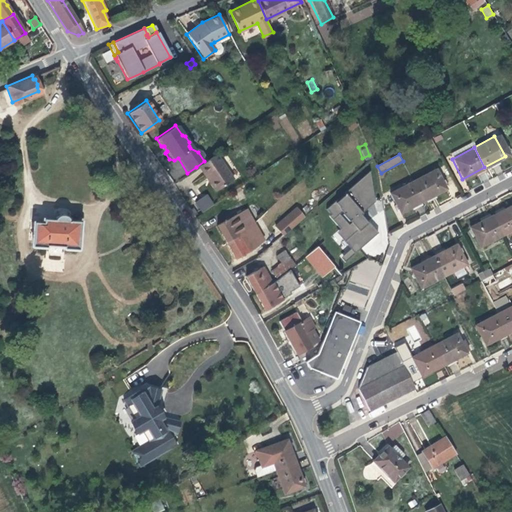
[(213,155),(204,161),(196,167),(212,192),(230,180),(213,155)]
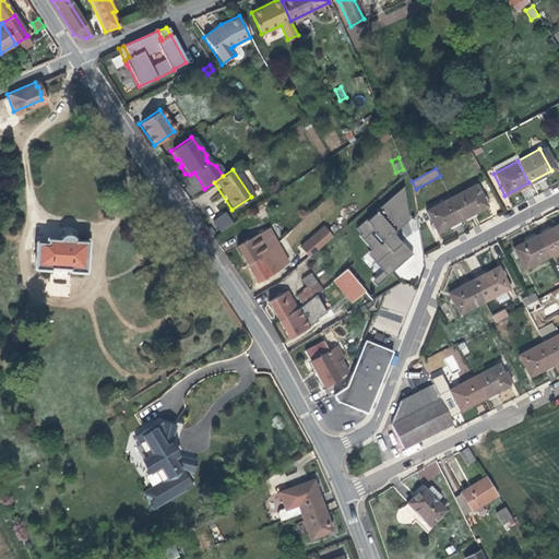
[(449,198),(461,221),(484,206),(472,185),(449,198)]
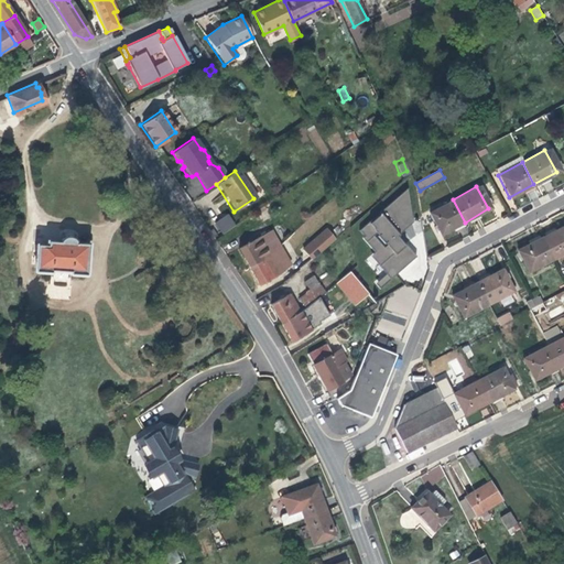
[(382,243),(411,220),(405,190),(377,214),(378,216),(370,223),(369,220),(356,231),(361,238),(364,236),(367,240),(372,236),(376,232),(378,235),(376,237),(382,243)]
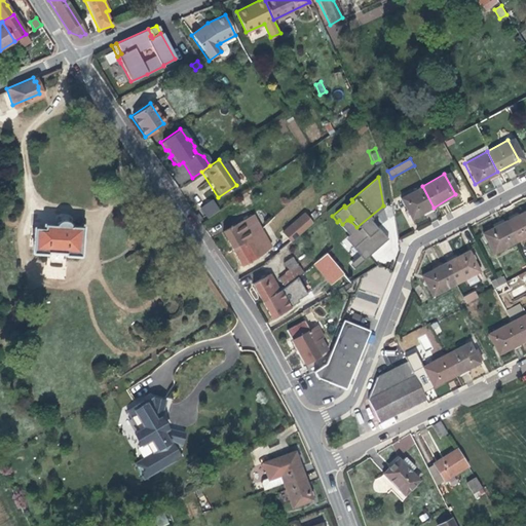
[(412,219),(434,208),(422,186),(400,198),(412,219)]
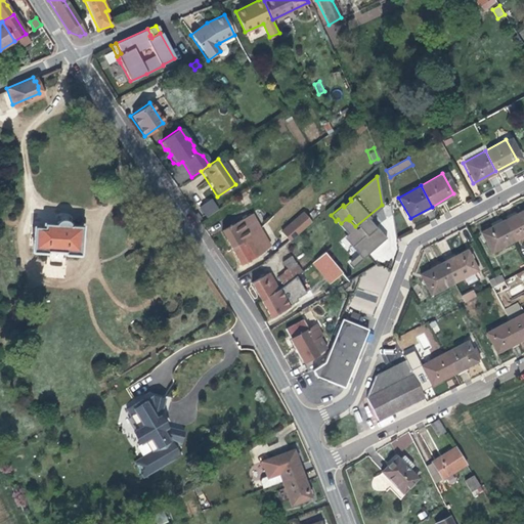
[(244,193),(242,190),(234,195),(236,199),(244,193)]
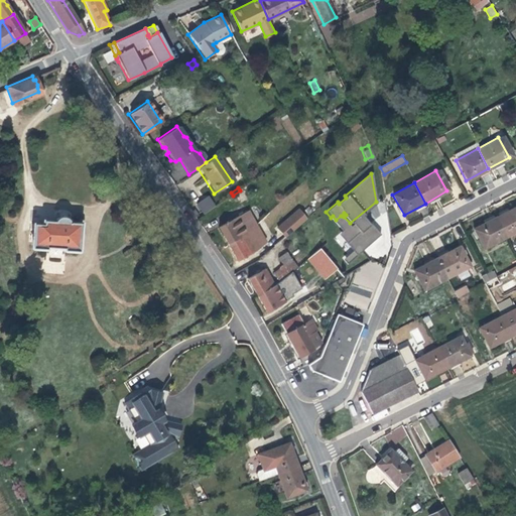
[(206,197),(195,205),(201,214),(212,206),(206,197)]
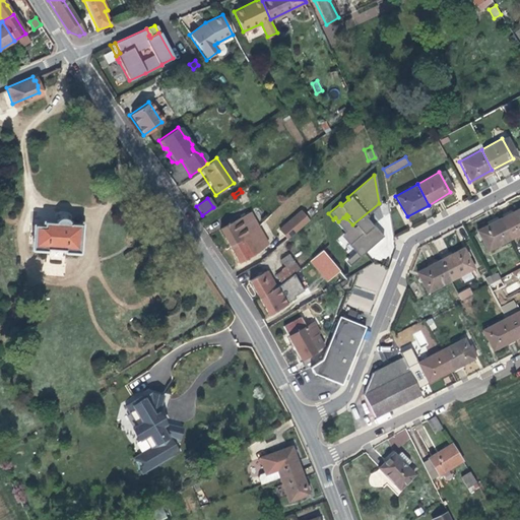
[(379,206),(379,203),(352,224),(352,225),(354,223),(355,225),(352,229),(345,235),(343,237),(355,252),(359,255),(380,236),(365,218),(366,217),(379,206)]
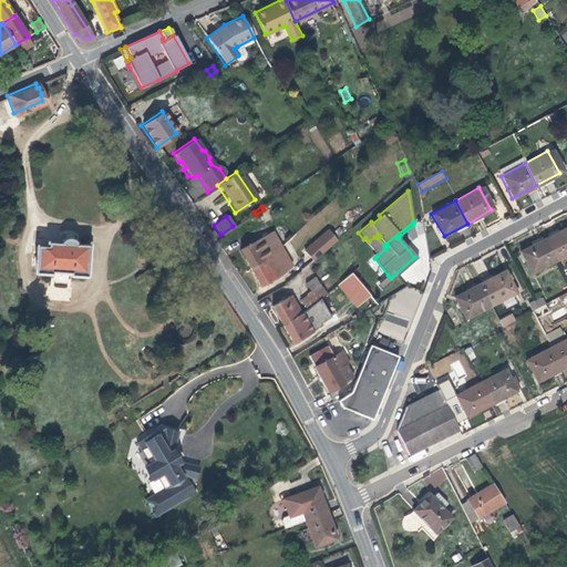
[(566,225),(545,237),(557,260),(566,255),(566,225)]
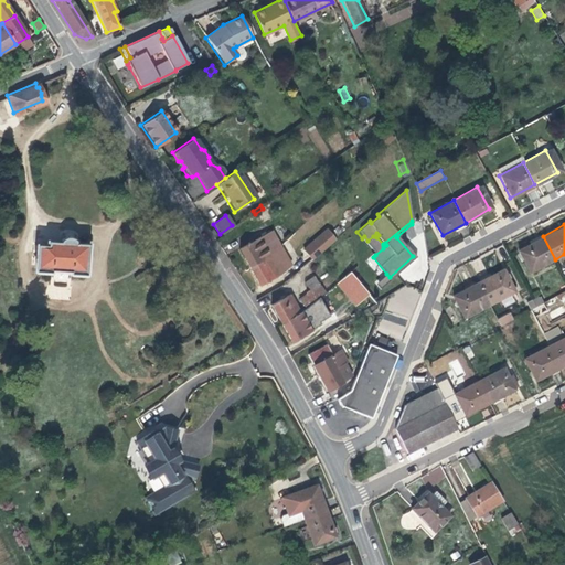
[(301,249),(310,259),(333,238),(324,228),(301,249)]
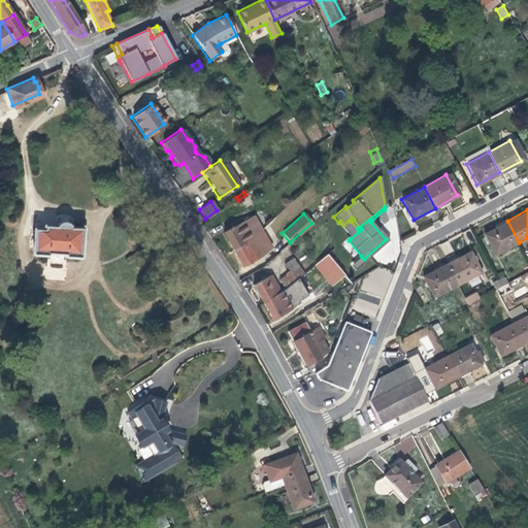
[(223,231),(232,249),(242,267),(260,257),(270,248),(260,229),(253,215),(223,231)]
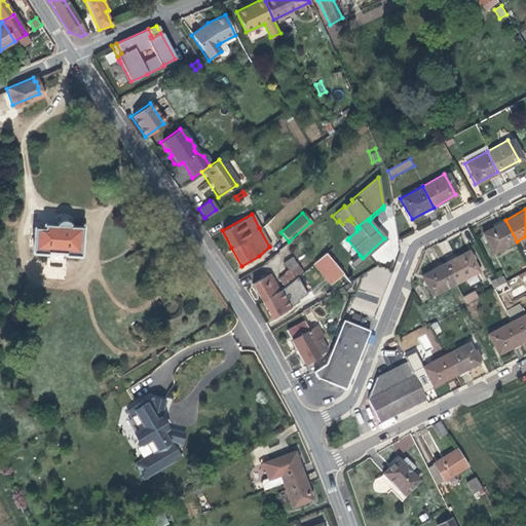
[(337,222),(347,234),(354,228),(347,220),(342,224),(339,220),(337,222)]
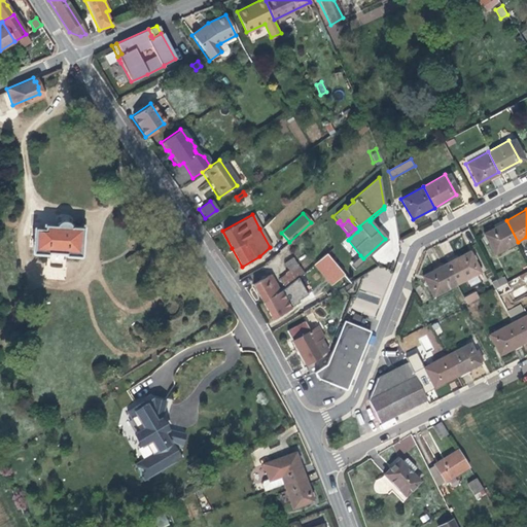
[(388,241),(371,220),(370,221),(385,239),(363,258),(360,255),(348,266),(353,271),(354,270),(351,266),(358,259),(361,264),(388,241)]
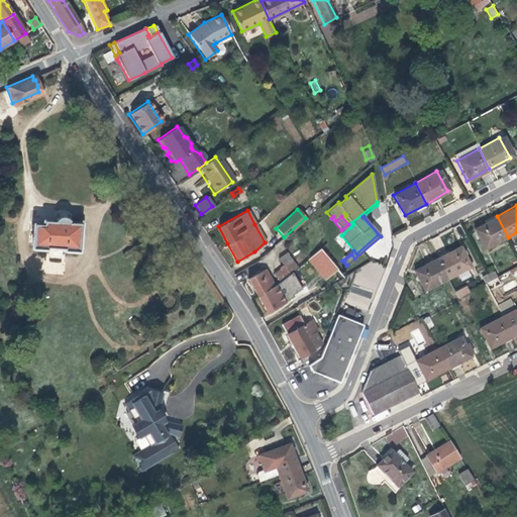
[(508,237),(497,216),(475,228),(486,249),(508,237)]
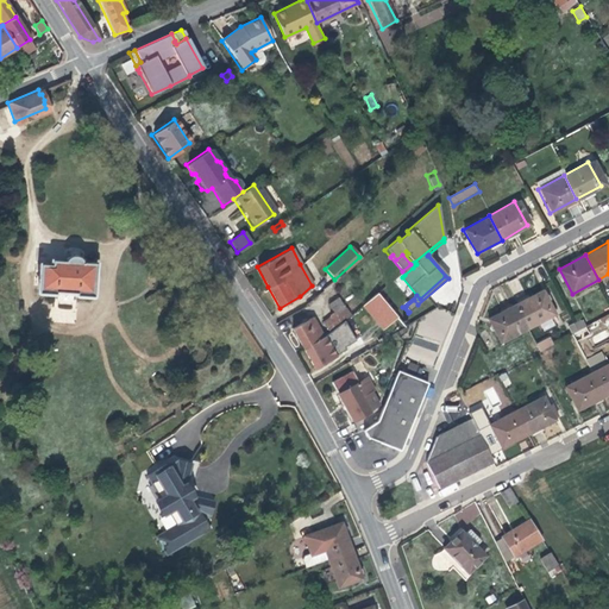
[(73,309),(74,296),(89,297),(90,296),(94,264),(81,263),(80,261),(76,257),(73,256),(67,257),(64,258),(62,262),(48,261),(48,265),(33,265),(33,275),(37,276),(36,292),(37,294),(54,295),(52,308),(57,308),(57,306),(69,306),(69,308),(73,309)]
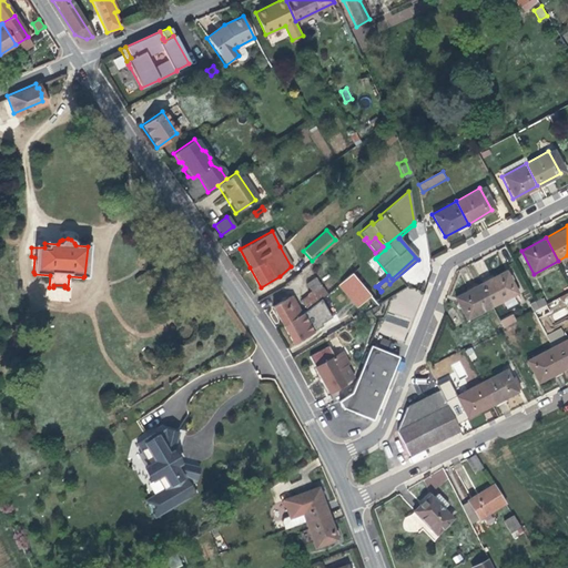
[(383,246),(375,253),(377,256),(385,250),(383,246)]
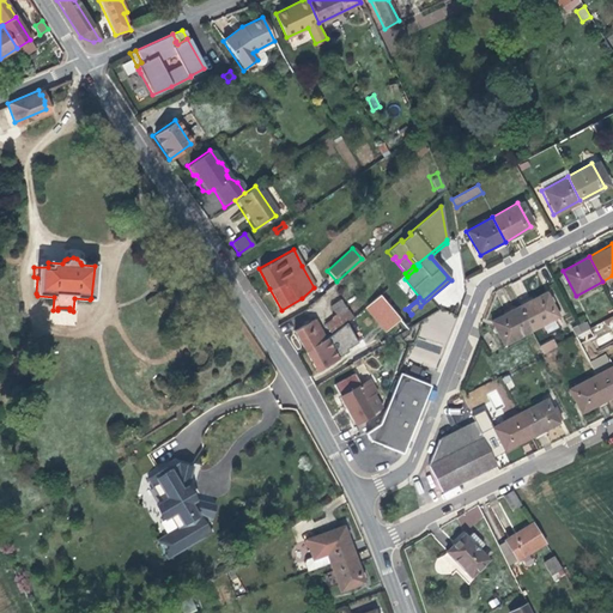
[(546,291),(519,305),(532,329),(558,315),(546,291)]
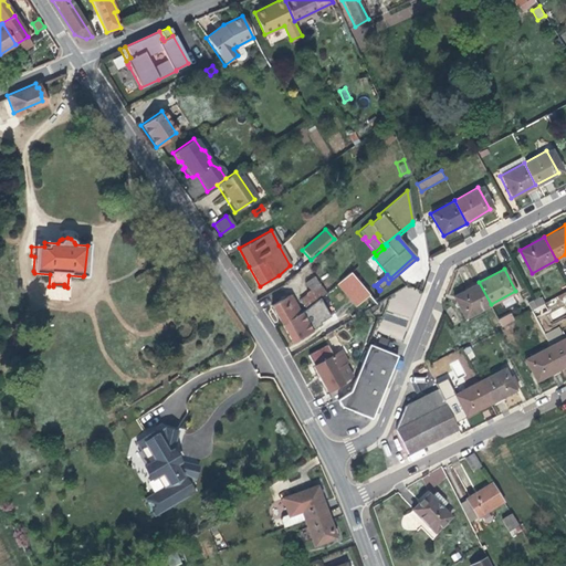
[(349,272),(336,283),(355,305),(367,295),(349,272)]
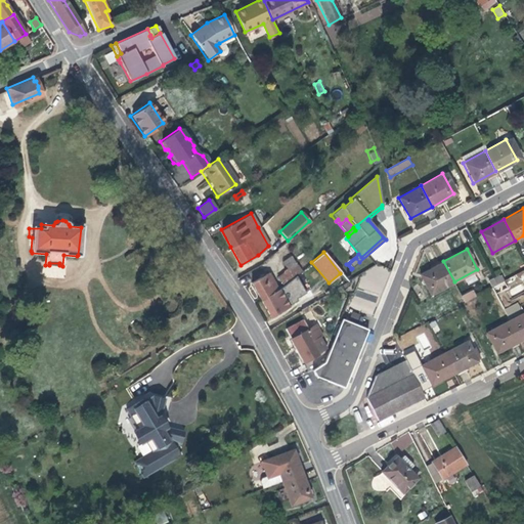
[(282,263),(291,278),(299,272),(291,258),(282,263)]
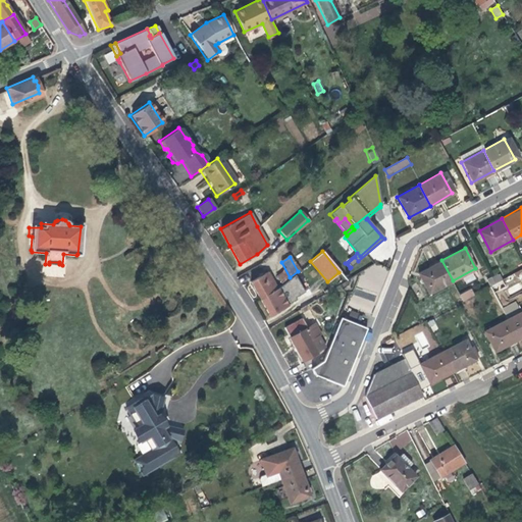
[(355,257),(348,263),(351,267),(358,261),(355,257)]
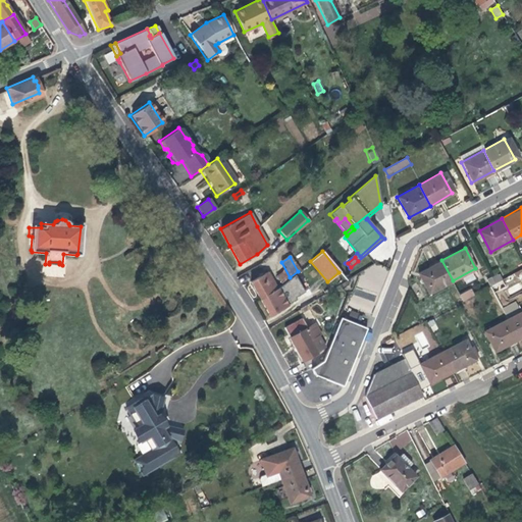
[(453,280),(441,260),(419,272),(422,277),(420,278),(422,281),(424,280),(430,293),(453,280)]
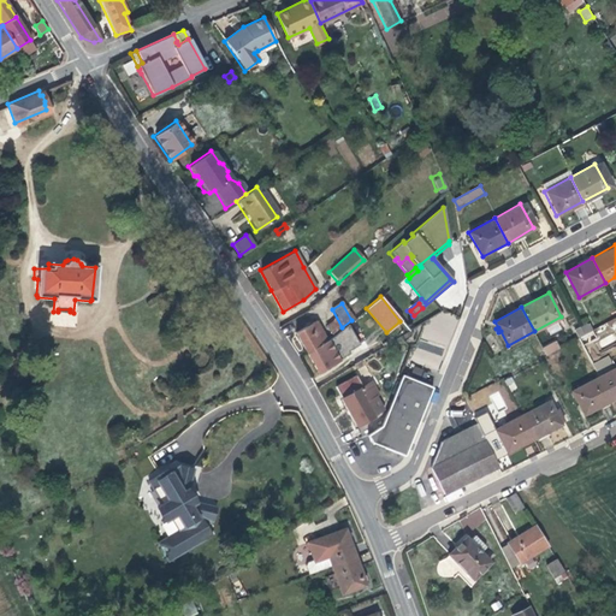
[(294,331),(306,351),(318,372),(338,361),(337,359),(348,353),(347,350),(357,344),(347,324),(326,341),(326,339),(314,319),(294,331)]
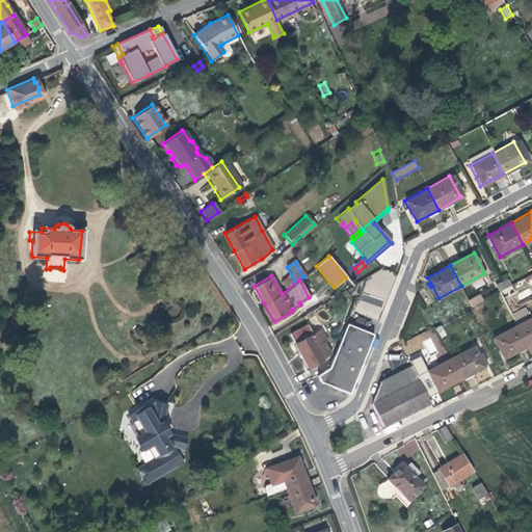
[(473,307),(482,300),(479,295),(469,300),(473,307)]
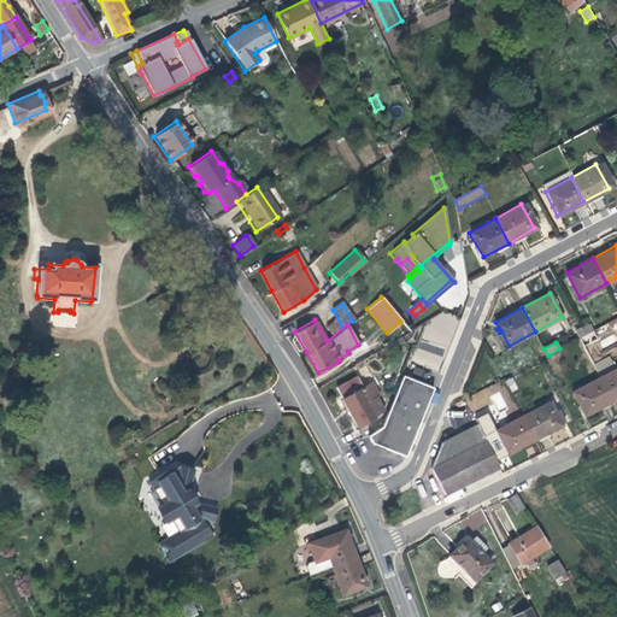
[(439,369),(442,353),(430,352),(432,346),(418,344),(415,364),(439,369)]
